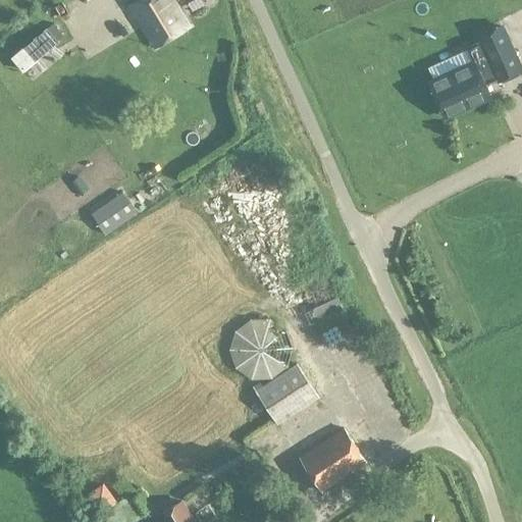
[(144,0),(138,0),(131,5),(148,34),(156,46),(177,33),(167,15),(158,21),(144,0)]
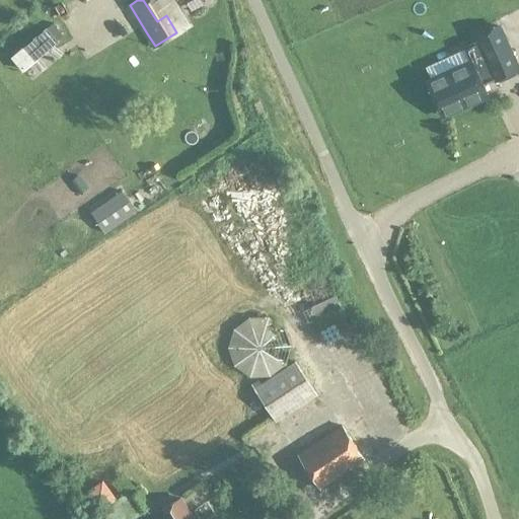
[(143,0),(157,21),(166,15),(176,32),(189,25),(172,0),(143,0)]
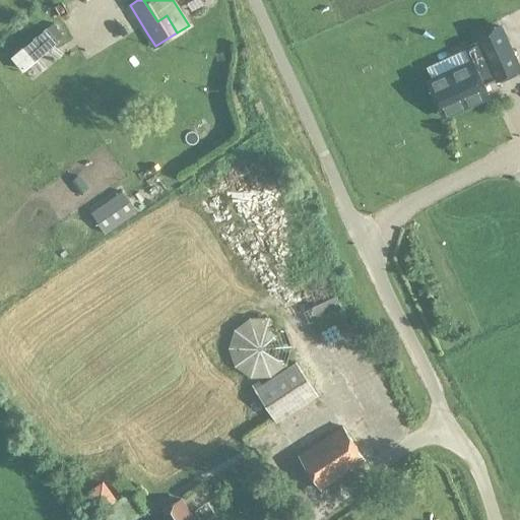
[(519,71),(499,26),(476,37),(478,42),(494,74),(497,81),(519,71)]
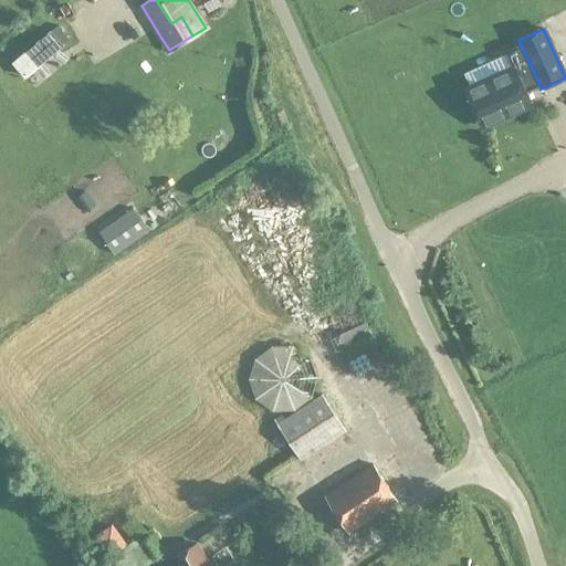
[(25,51),(12,63),(24,79),(39,66),(64,45),(63,45),(51,30),(25,51)]
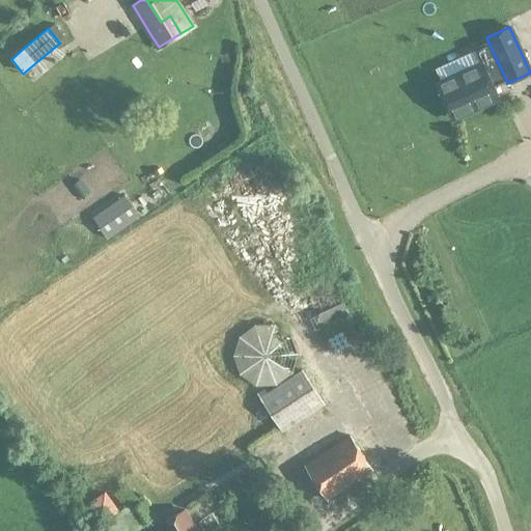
[(504,76),(488,43),(475,49),(482,63),(437,84),(452,119),(498,99),(491,83),(504,76)]
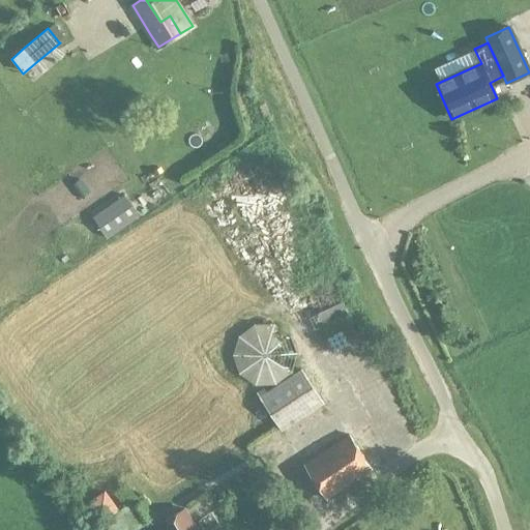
[(105,209),(92,218),(107,239),(119,231),(105,209)]
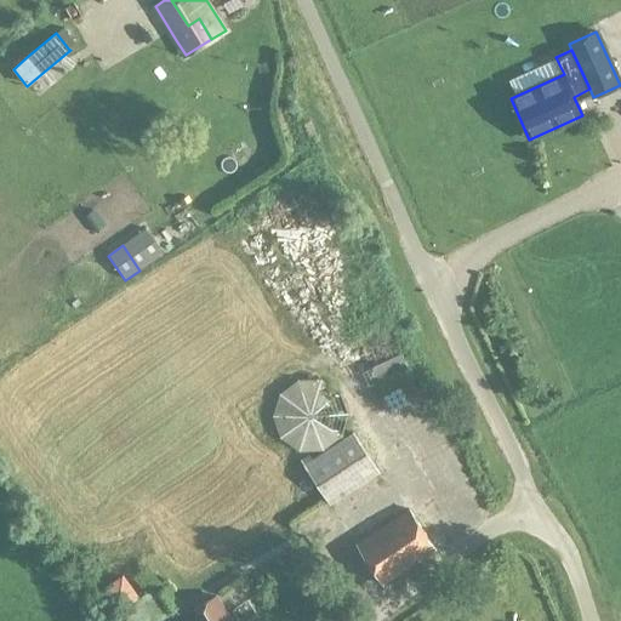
[(323,450),(342,437),(348,415),(340,392),(322,379),(298,380),(279,393),(273,416),(280,438),(301,451),(323,450)]
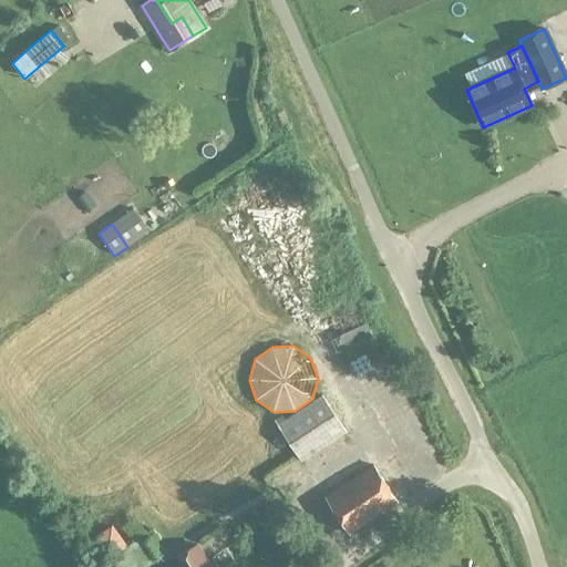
[(302,462),(348,432),(323,394),(286,420),(282,414),(275,420),(302,462)]
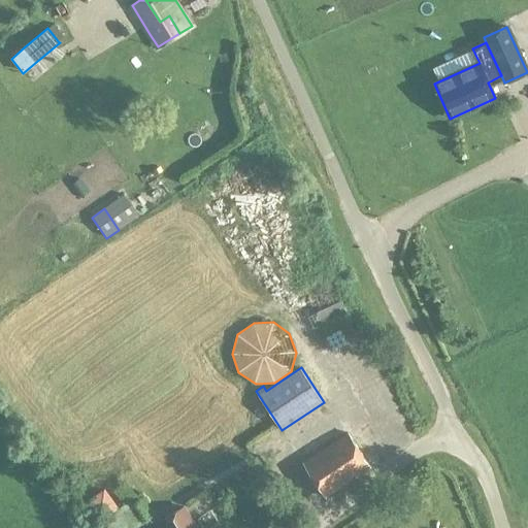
[(371,467),(348,432),(303,461),(327,497),(371,467)]
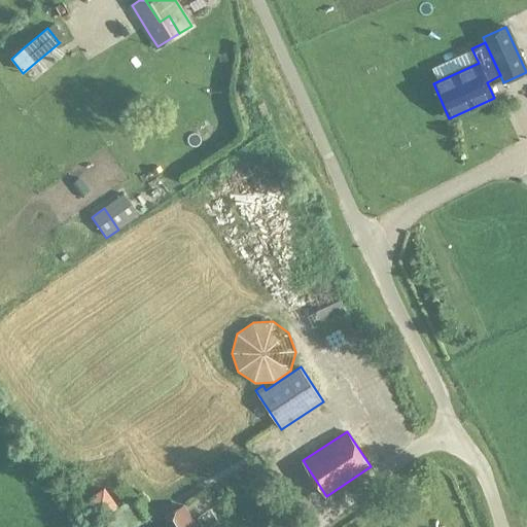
[(90,491),(125,480),(118,462),(83,473),(90,491)]
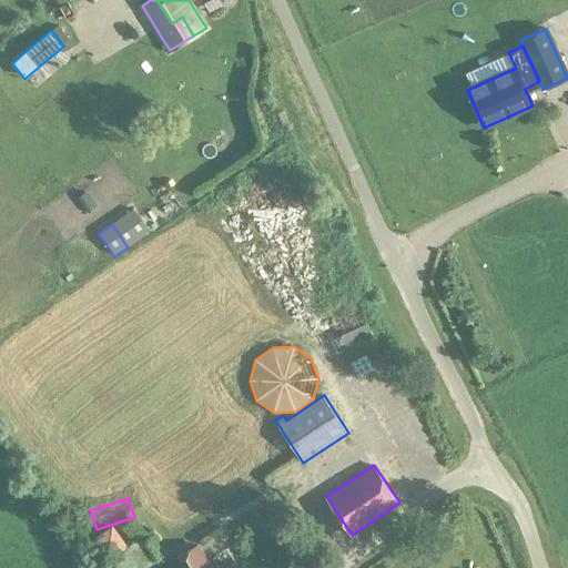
[(107,561),(110,558),(125,548),(128,546),(114,525),(92,540),(107,561)]
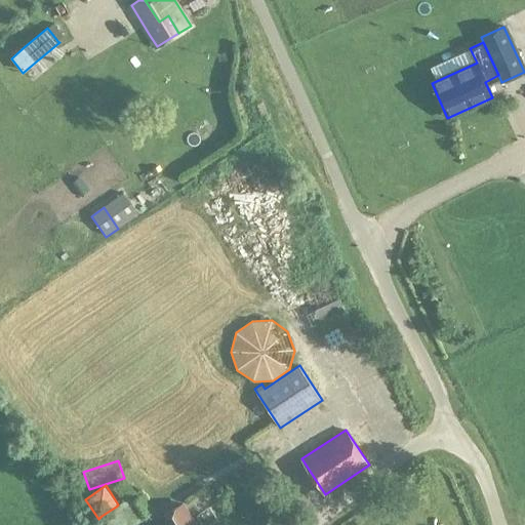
[(131,502),(142,517),(151,511),(140,496),(131,502)]
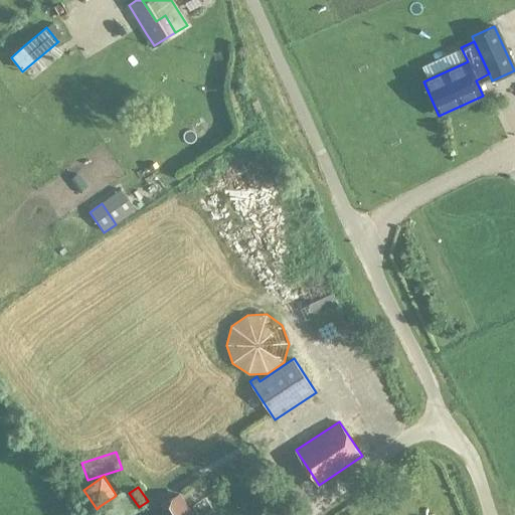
[(154,514),(193,514),(181,493),(154,509),(157,514),(154,514)]
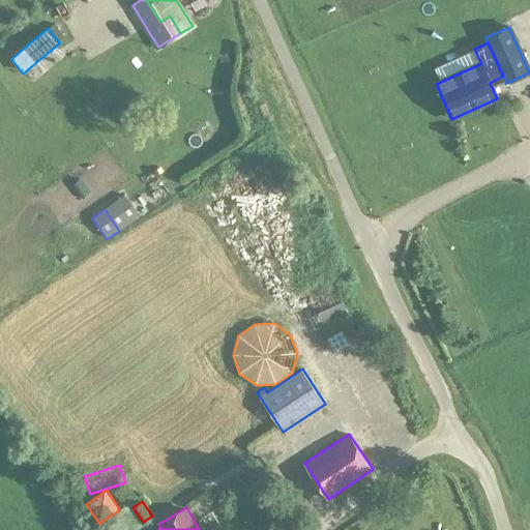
[(128,529),(117,511),(102,521),(108,529),(128,529)]
